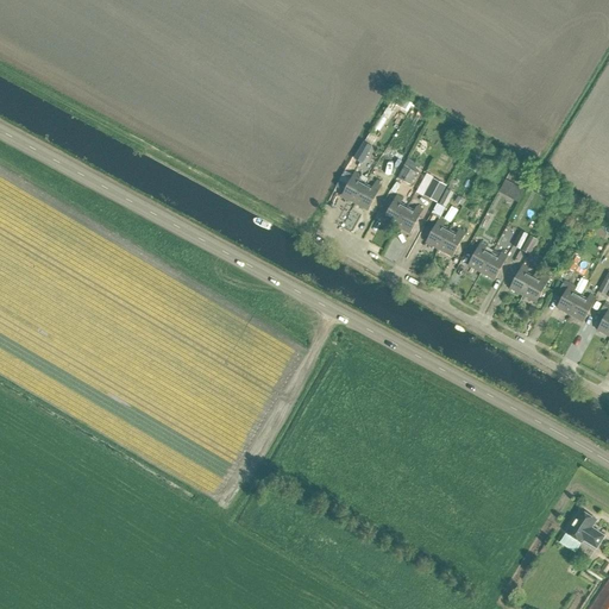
[(399,104),(397,105),(403,108),(407,101),(401,98),(399,104)]
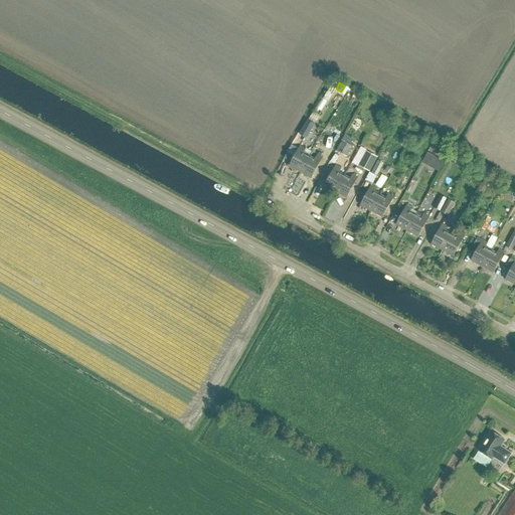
[(332,84),(328,92),(332,94),(336,89),(337,88),(332,84)]
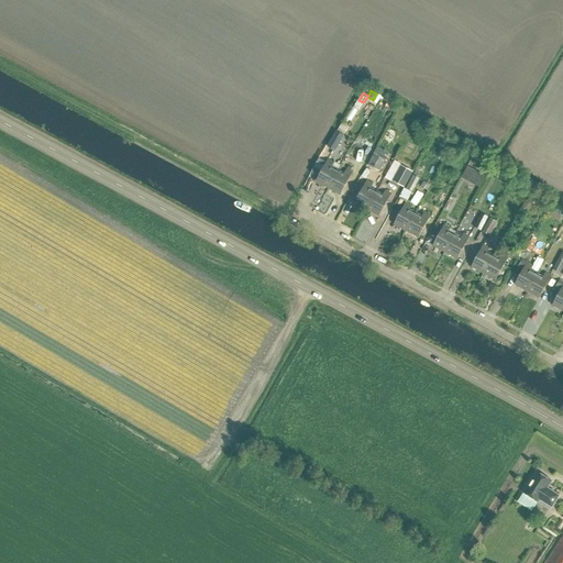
[(334,151),(342,138),(337,133),(328,146),(334,151)]
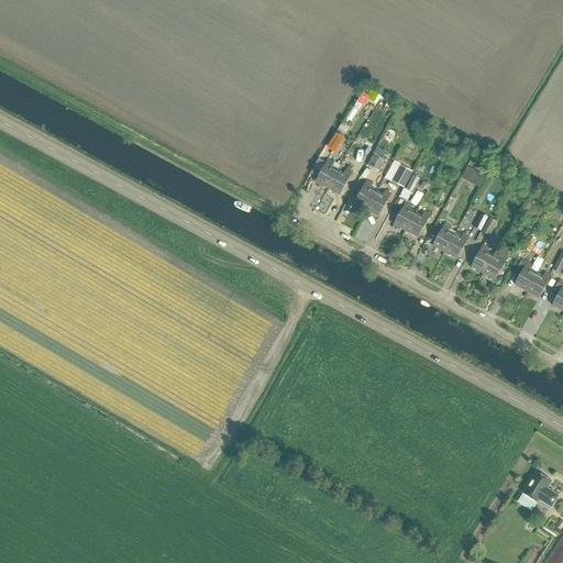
[(367,165),(379,172),(386,159),(374,153),(367,165)]
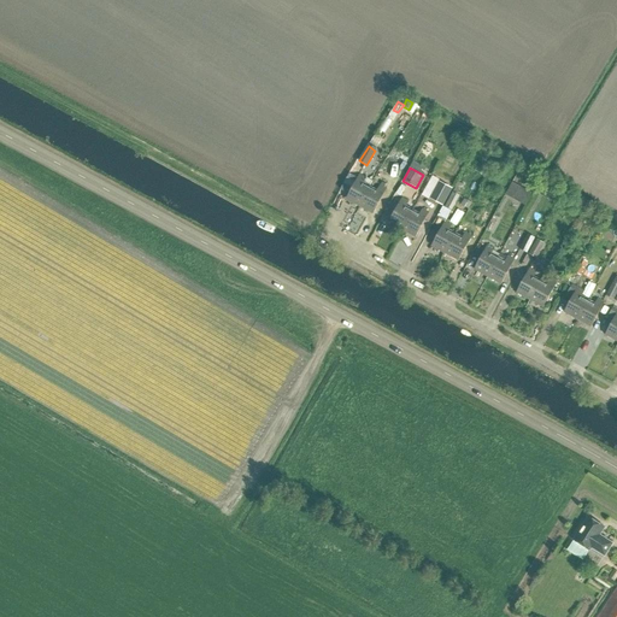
[(359,206),(370,188),(364,184),(368,178),(360,175),(346,199),(359,206)]
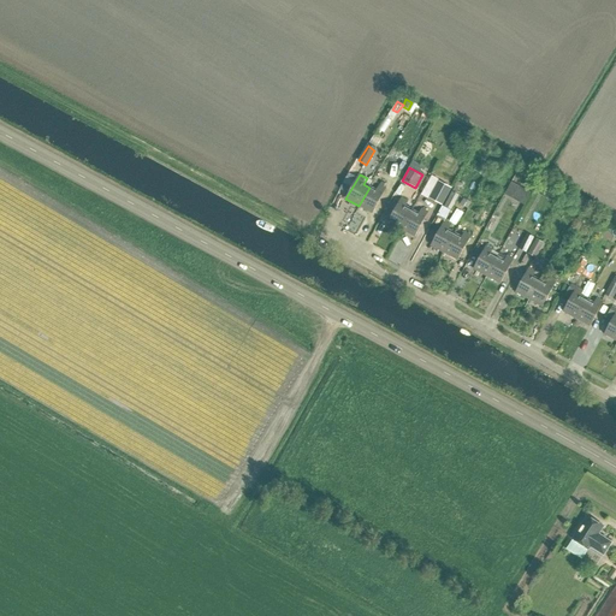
[(443,205),(452,188),(439,181),(430,197),(443,205)]
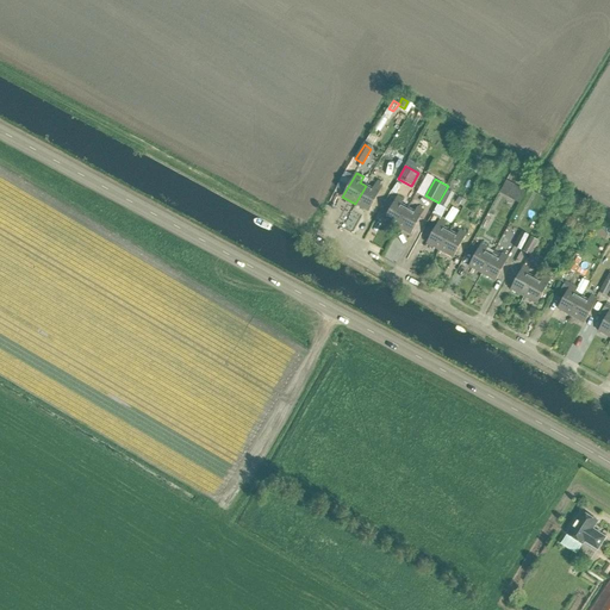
[(526,188),(506,179),(499,191),(518,201),(526,188)]
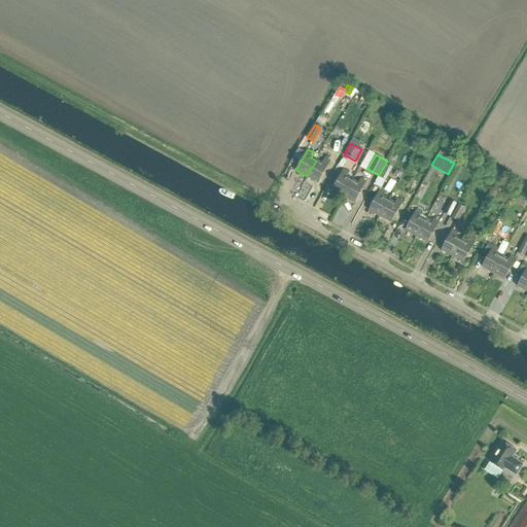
[(316,161),(307,176),(318,182),(329,162),(323,159),(321,164),(316,161)]
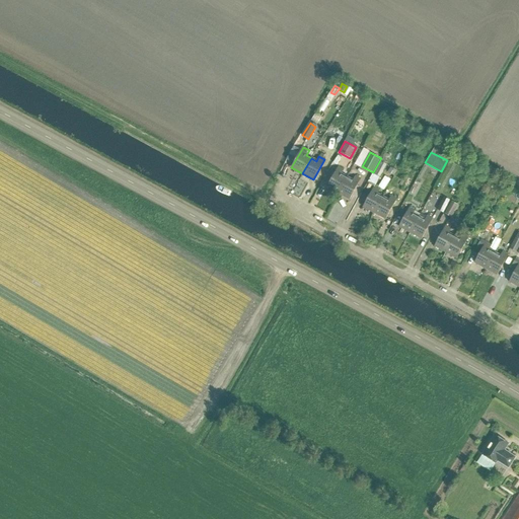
[(381,177),(387,164),(381,161),(374,173),(381,177)]
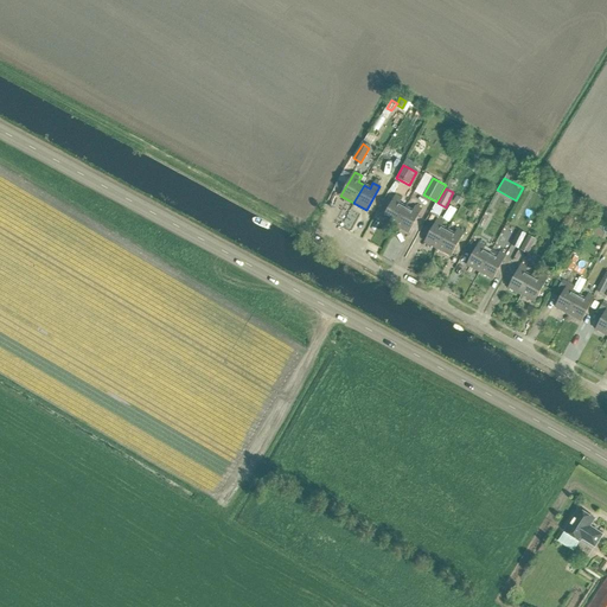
[(396,227),(406,208),(400,205),(403,199),(396,195),(383,218),(396,227)]
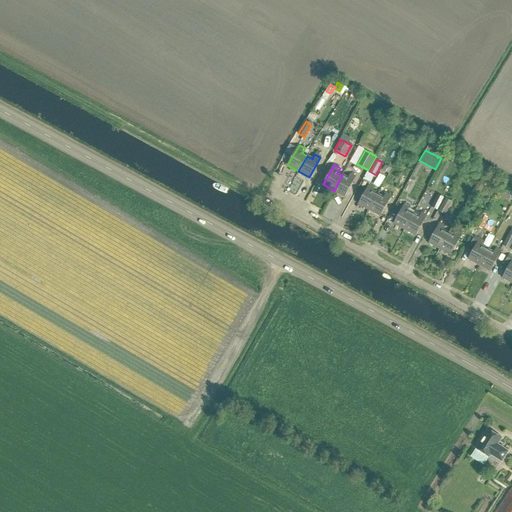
[(386,165),(383,170),(389,173),(392,168),(386,165)]
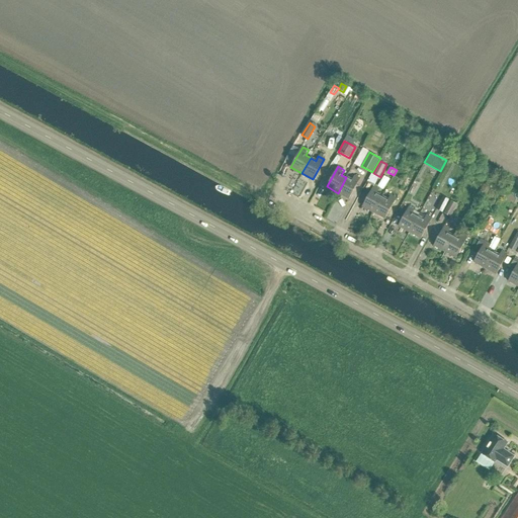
[(346,177),(338,193),(349,199),(360,179),(354,176),(351,180),(346,177)]
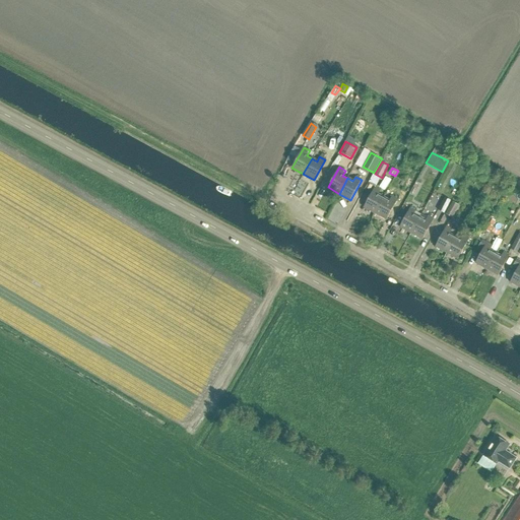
[(376,213),(384,198),(379,195),(382,190),(376,187),(365,207),(376,213)]
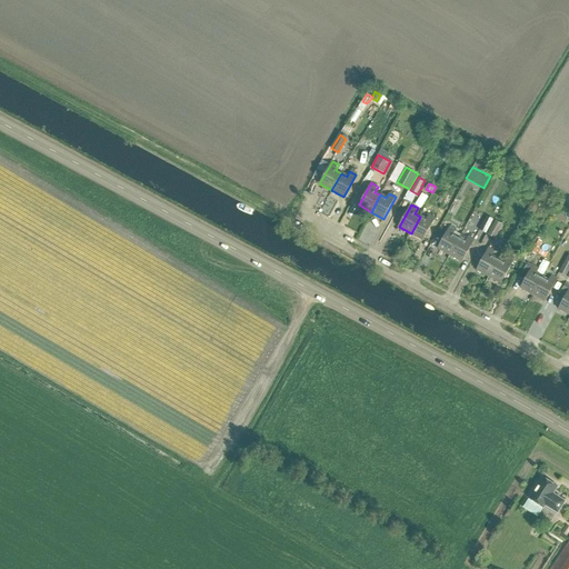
[(420,217),(411,233),(423,240),(436,219),(429,215),(426,220),(420,217)]
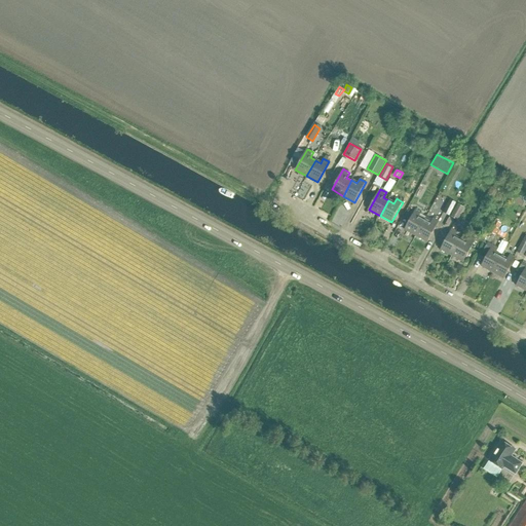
[(449,215),(456,202),(450,199),(443,212),(449,215)]
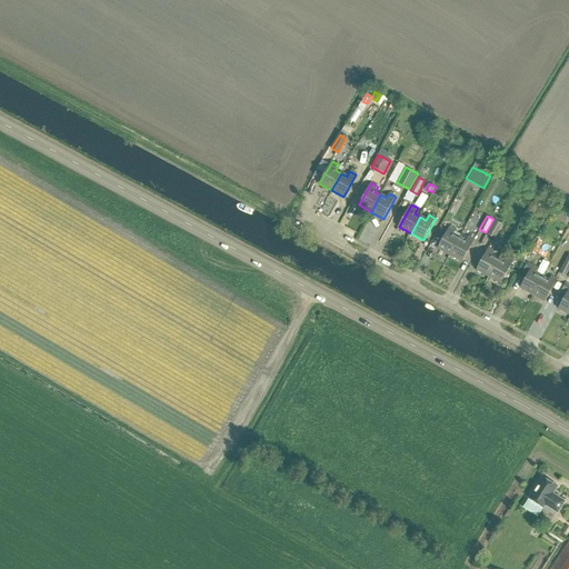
[(495,238),(502,225),(496,220),(488,233),(495,238)]
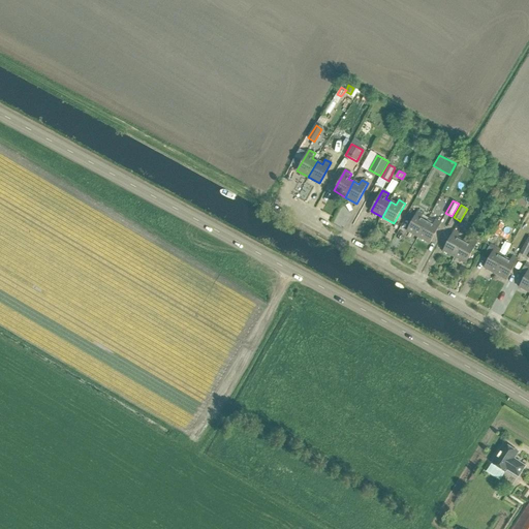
[(418,237),(429,217),(425,215),(425,213),(418,210),(407,230),(418,237)]
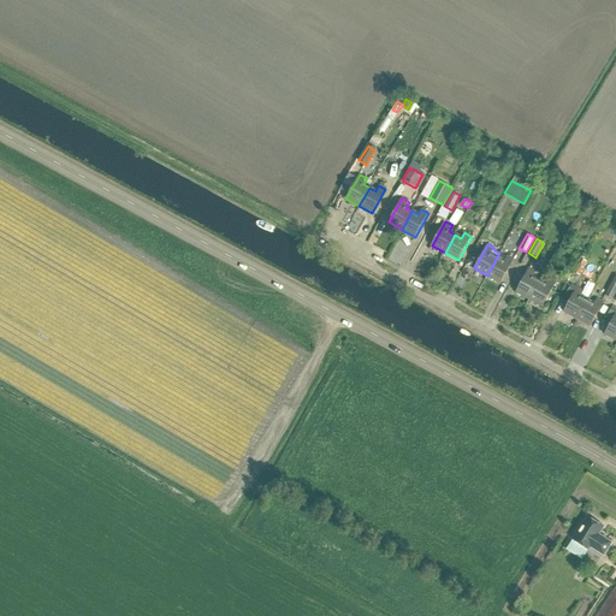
[(505,256),(499,253),(487,276),(501,283),(514,260),(507,255),(505,256)]
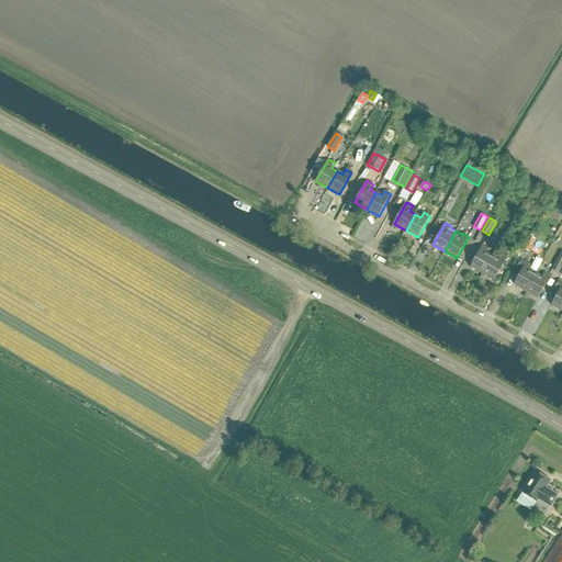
[(530,246),(535,238),(529,236),(525,243),(530,246)]
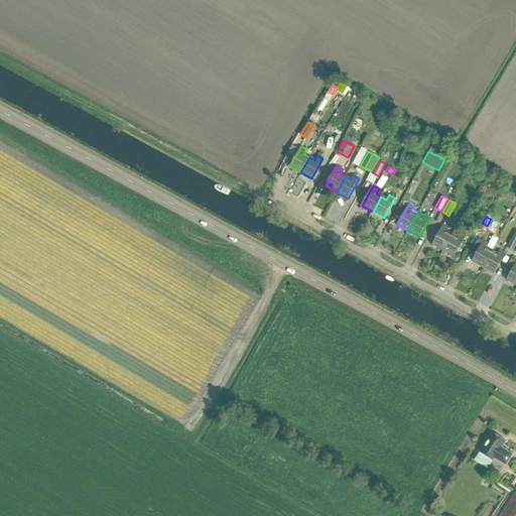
[(443,251),(452,235),(447,233),(449,228),(443,224),(432,244),(443,251)]
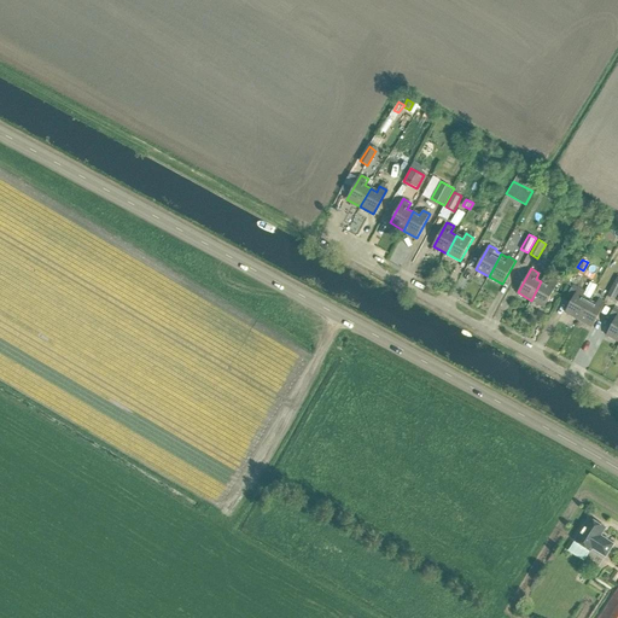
[(565,285),(569,278),(560,273),(557,280),(565,285)]
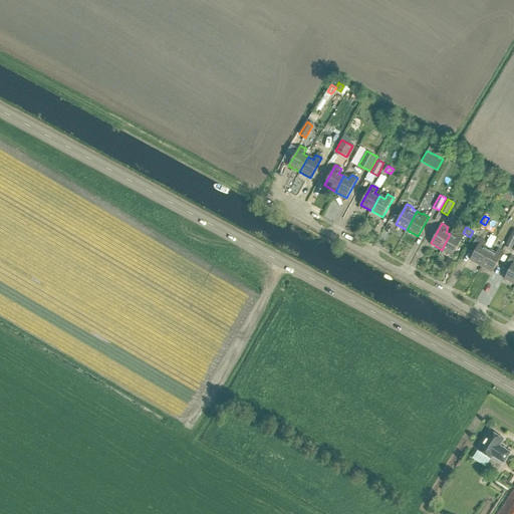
[(513,230),(504,246),(510,250),(513,243),(513,230)]
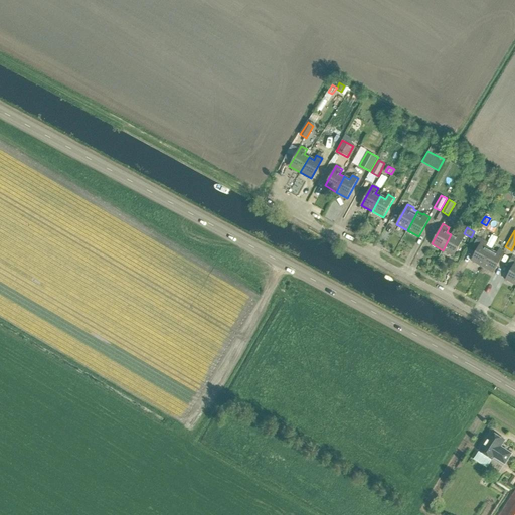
[(451,234),(443,250),(454,256),(465,236),(459,233),(456,237),(451,234)]
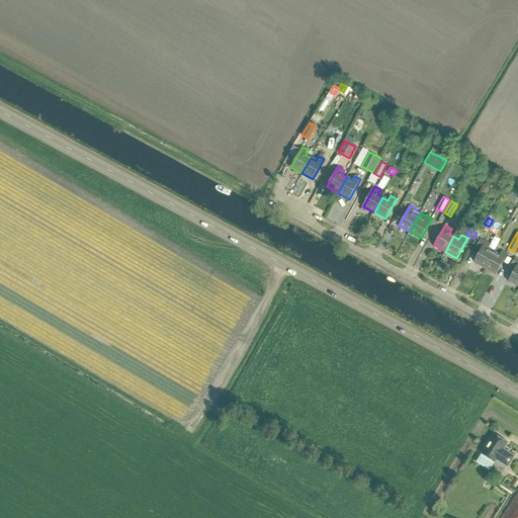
[(497,254),(509,242),(502,235),(490,247),(497,254)]
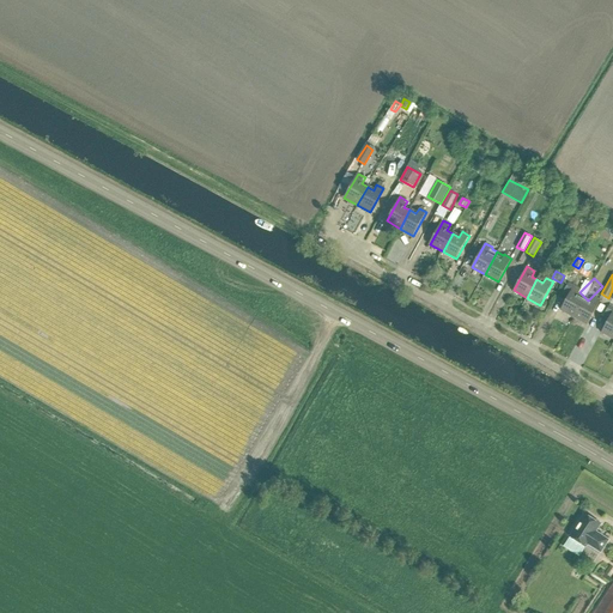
[(574,317),(584,298),(578,296),(582,290),(575,285),(569,283),(560,297),(566,301),(560,310),(574,317)]
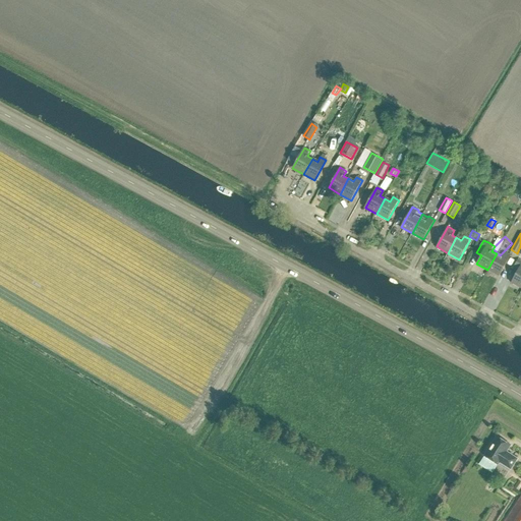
[(497,253),(487,270),(499,276),(510,255),(504,252),(502,256),(497,253)]
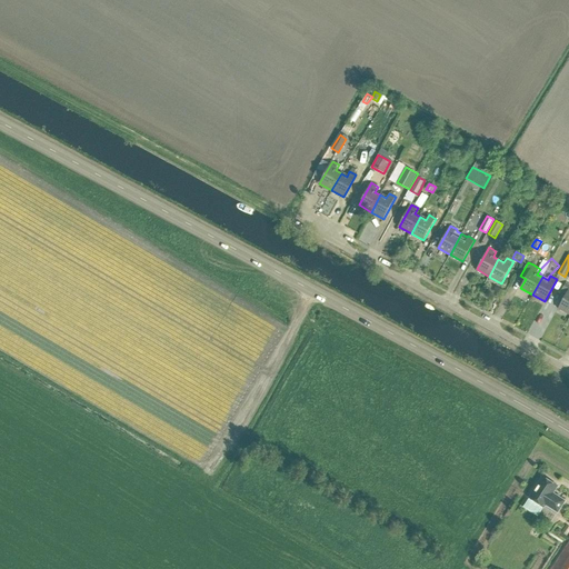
[(568,313),(568,285),(566,282),(558,297),(563,299),(559,308),(568,313)]
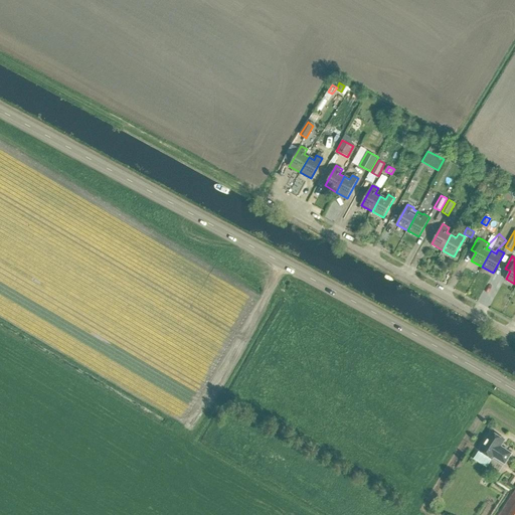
[(505,464),(512,453),(501,446),(505,440),(492,431),(480,450),(493,459),(495,457),(505,464)]
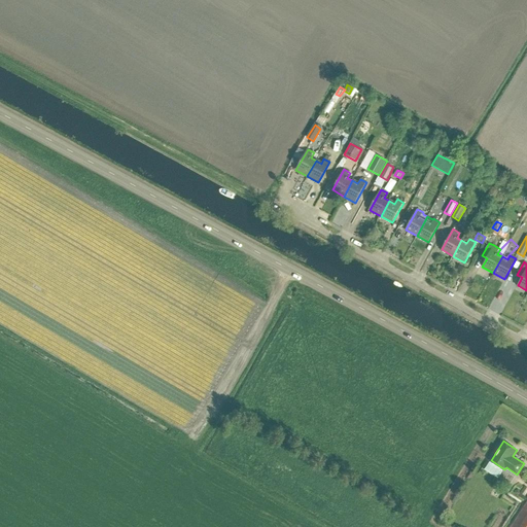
[(526,526),(526,499),(508,526),(526,526)]
